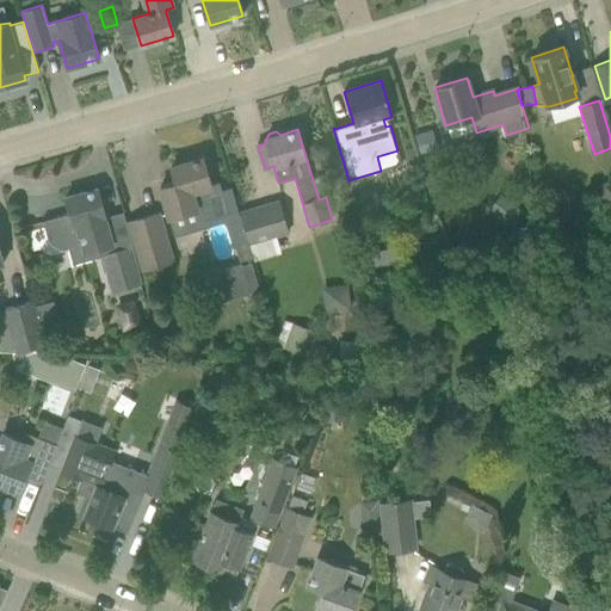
[(430,133),(414,137),(420,156),(436,152),(430,133)]
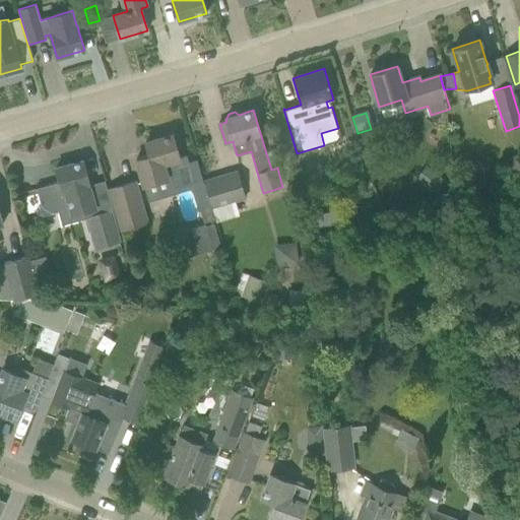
[(349,125),(342,128),(345,138),(352,136),(349,125)]
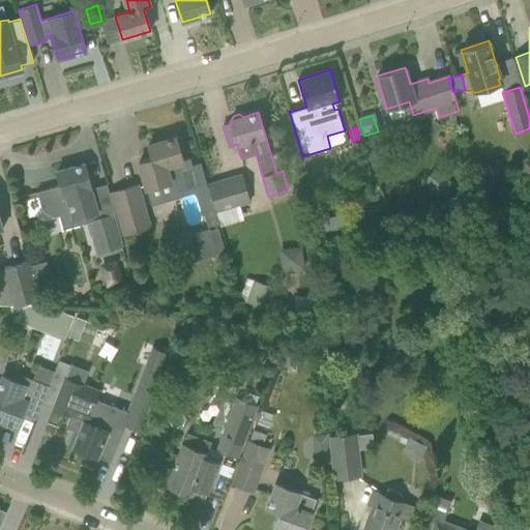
[(198,185),(189,158),(183,160),(176,137),(148,145),(151,158),(139,163),(147,189),(175,181),(178,190),(198,185)]
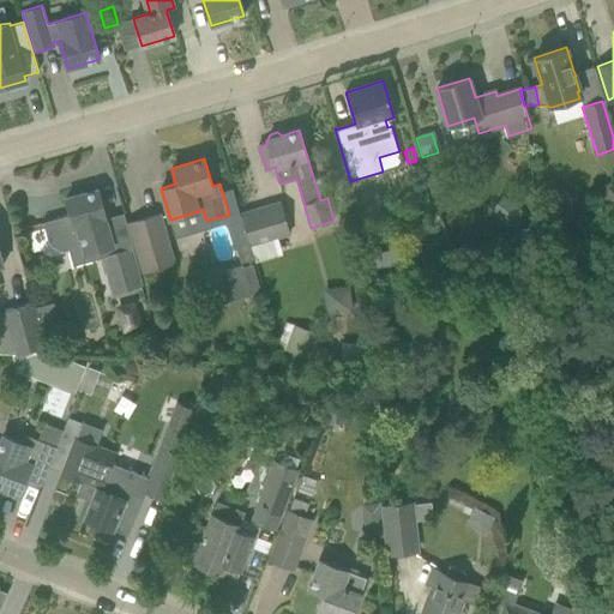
[(70,215),(41,223),(41,224),(42,224),(43,223),(47,236),(49,242),(52,245),(58,250),(64,251),(68,250),(71,258),(112,246),(104,218),(106,218),(104,214),(98,190),(65,199),(70,215)]
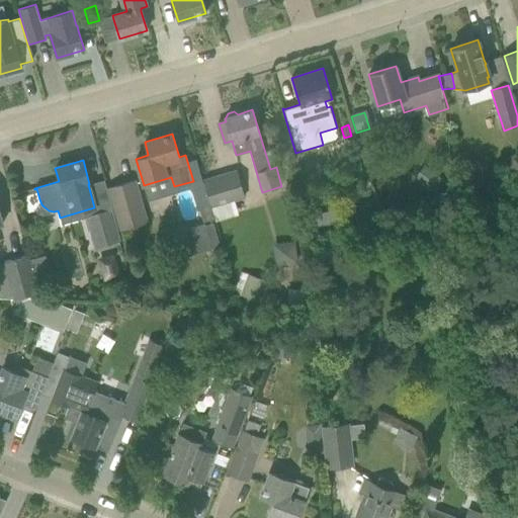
[(425,166),(415,178),(432,192),(442,180),(425,166)]
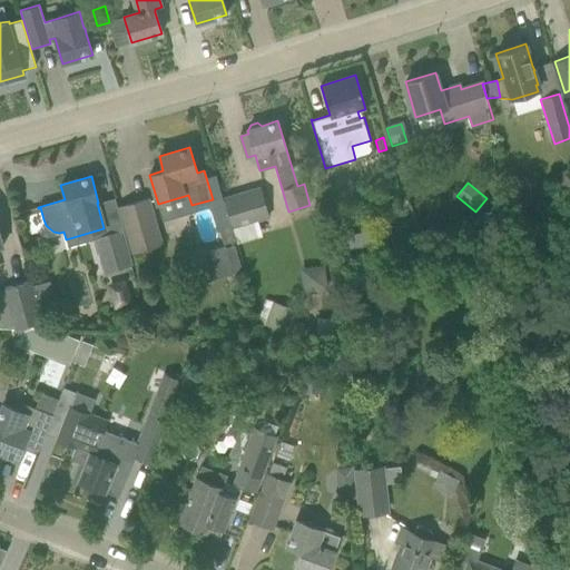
[(261,188),(223,199),(231,227),(232,228),(269,217),(261,188)]
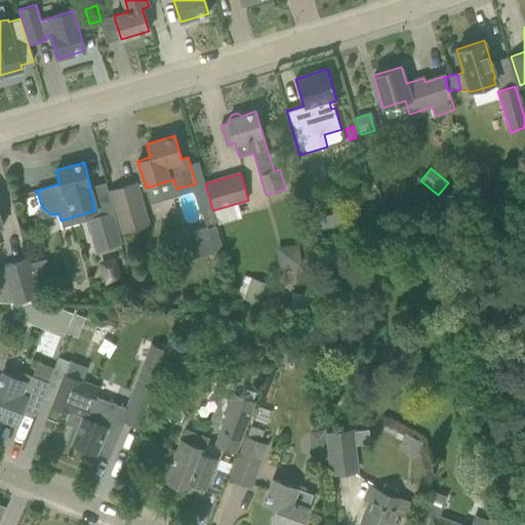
[(122,233),(148,226),(135,184),(110,191),(122,233)]
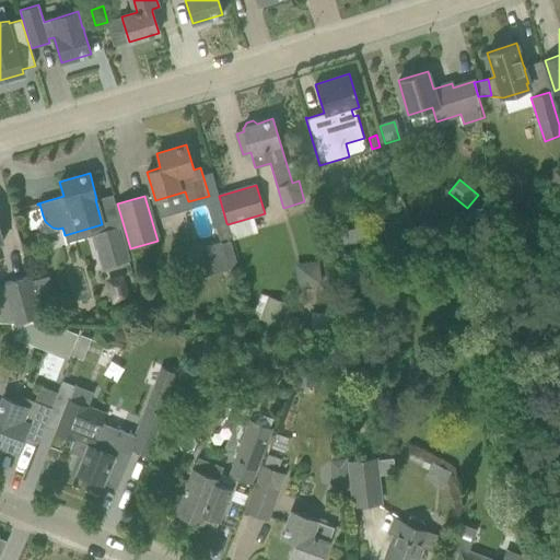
[(226,223),(214,228),(218,240),(231,236),(229,228),(228,224),(226,223)]
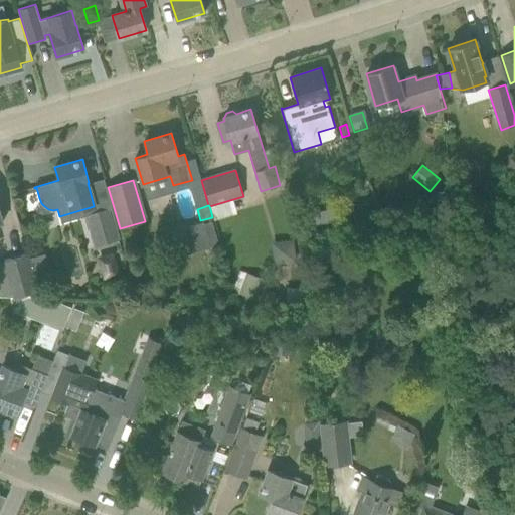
[(96,212),(87,214),(87,216),(96,246),(118,240),(110,208),(96,212)]
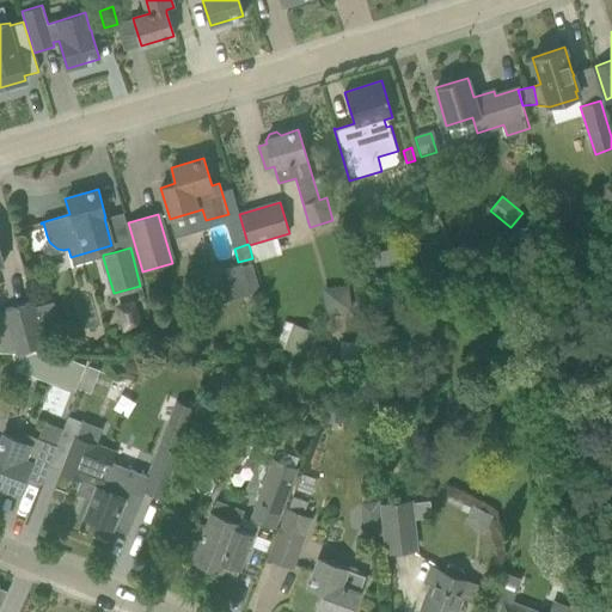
[(354,275),(385,267),(393,265),(390,252),(352,262),(354,275)]
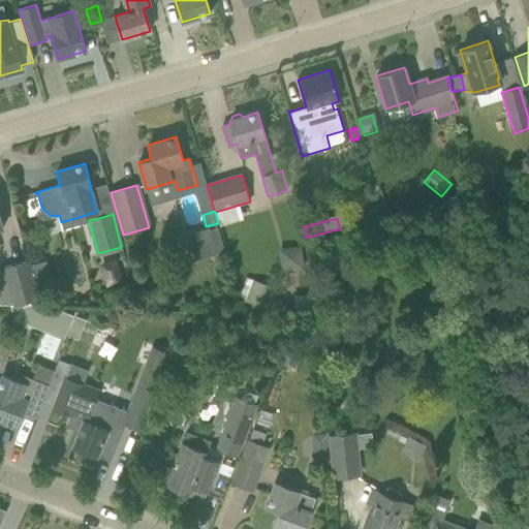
[(187,251),(190,261),(216,254),(216,253),(223,251),(217,228),(209,230),(209,228),(192,232),(187,251)]
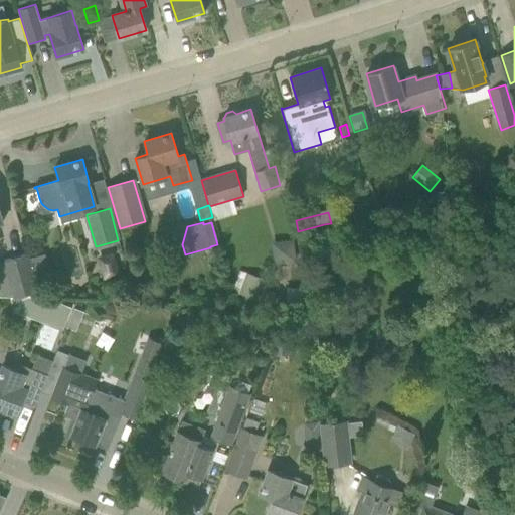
[(291,239),(271,241),(273,263),(294,261),(291,239)]
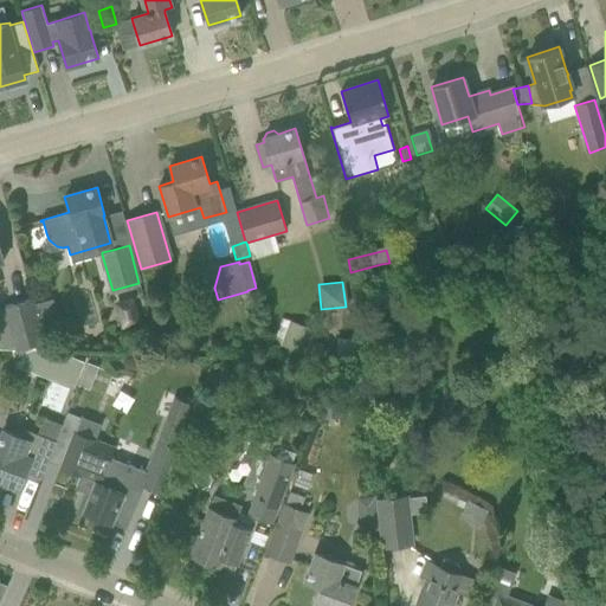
[(44,341),(31,298),(2,307),(15,349),(44,341)]
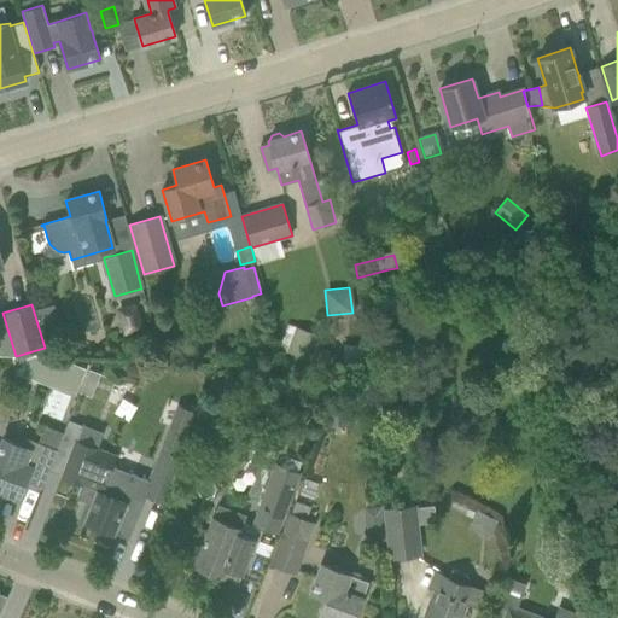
[(289,351),(307,357),(315,332),(297,327),(289,351)]
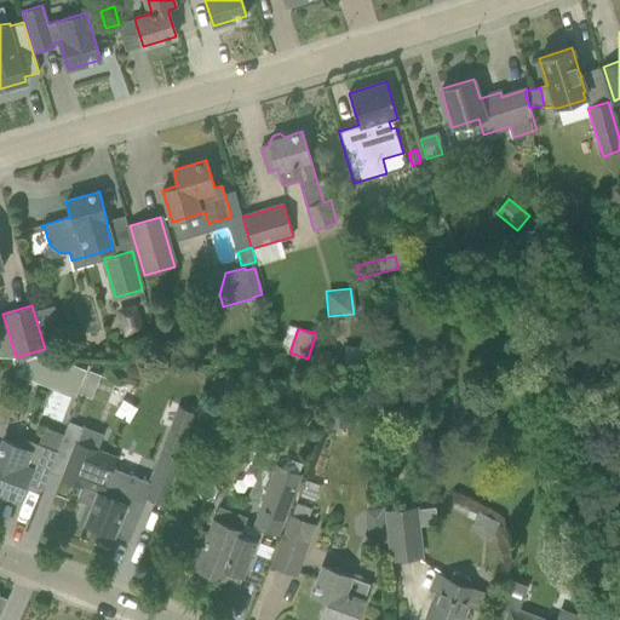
[(70,366),(61,389),(75,395),(85,372),(70,366)]
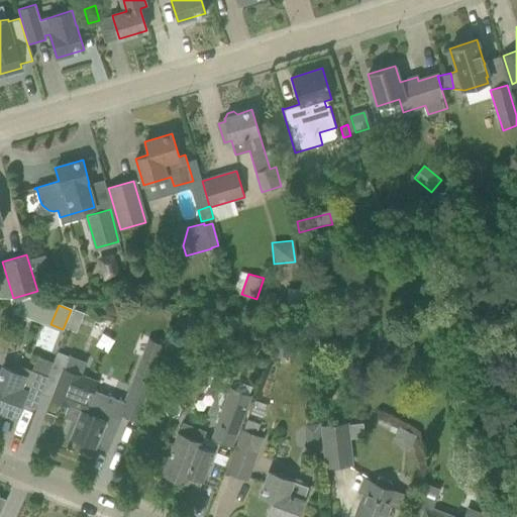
[(207,306),(207,314),(215,314),(215,306),(207,306)]
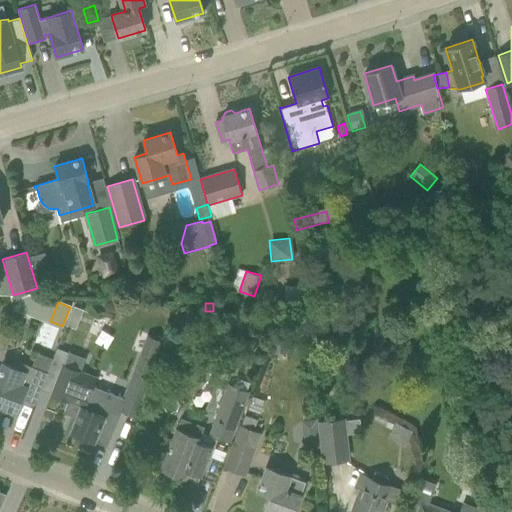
[(73,307),(66,325),(75,329),(82,310),(73,307)]
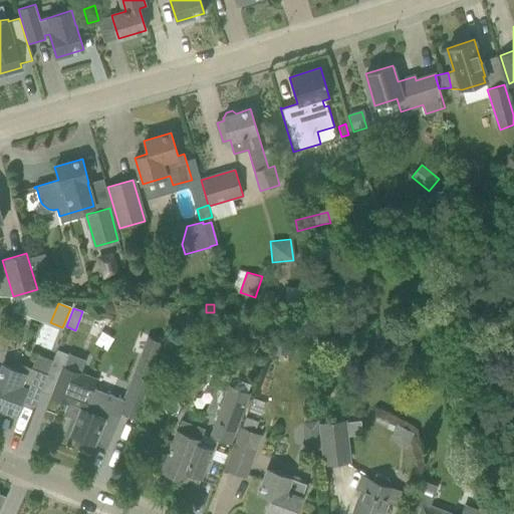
[(176,316),(171,327),(179,329),(183,319),(176,316)]
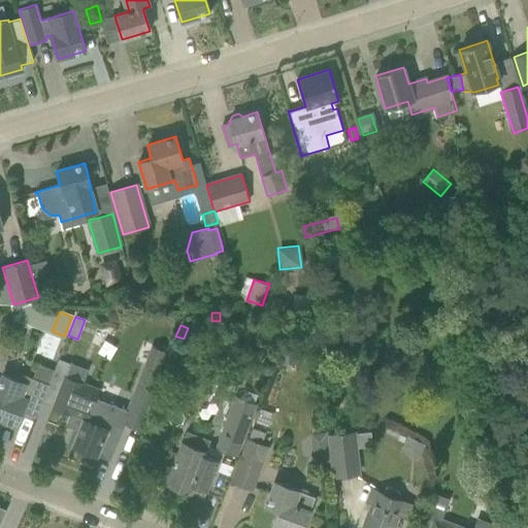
[(279,345),(279,362),(297,362),(297,345),(279,345)]
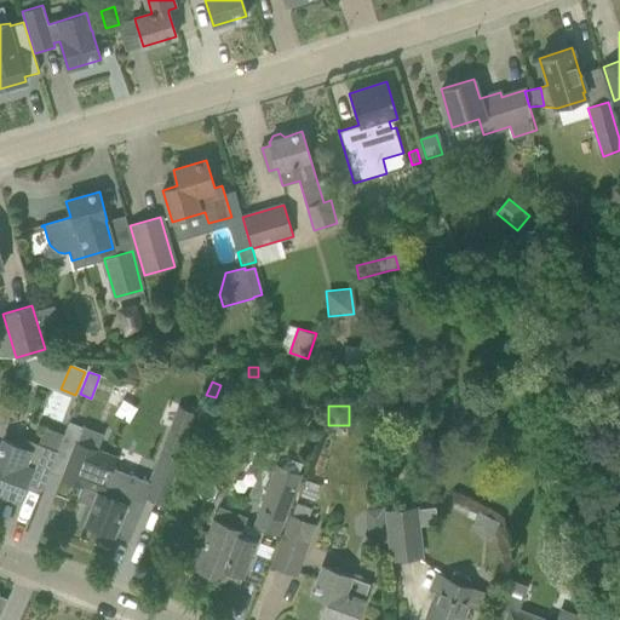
[(44,428),(38,445),(57,452),(63,436),(44,428)]
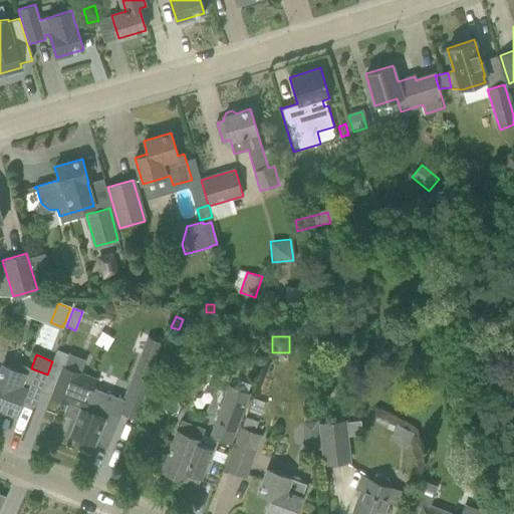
[(64,364),(52,397),(67,403),(64,413),(77,418),(70,435),(93,444),(94,443),(107,448),(112,435),(121,412),(118,411),(123,399),(94,388),(97,378),(81,372),(85,360),(68,354),(64,364)]
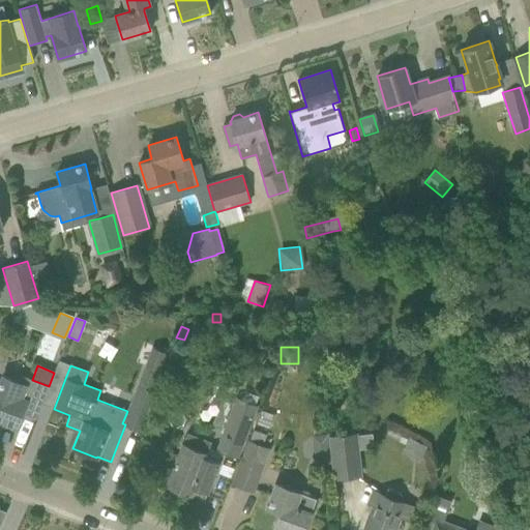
[(0,419),(15,425),(20,412),(35,419),(49,386),(32,380),(29,387),(2,377),(0,381),(0,419)]
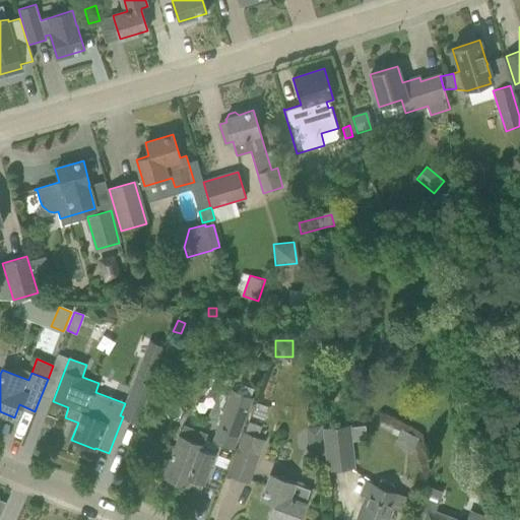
[(125,403),(120,415),(123,416),(138,423),(153,385),(136,377),(125,403)]
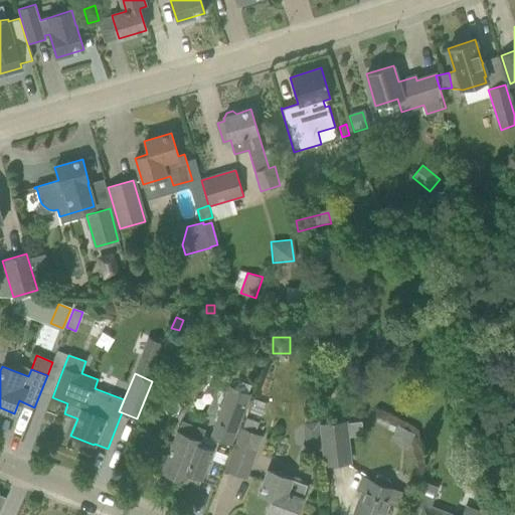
[(228,446),(247,398),(230,391),(211,439),(228,446)]
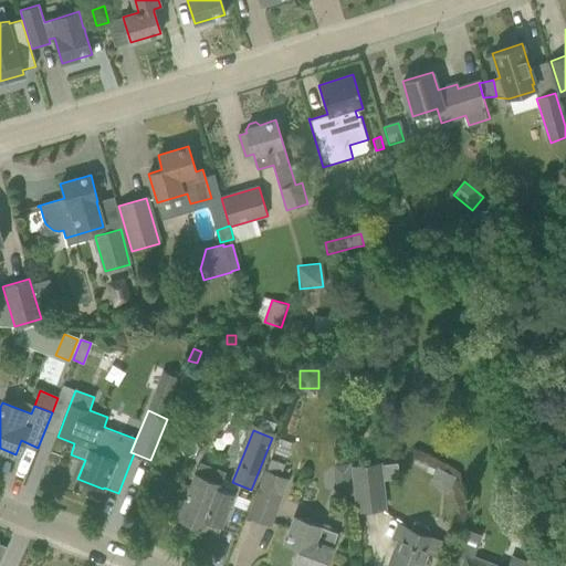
[(273,459),(251,515),(271,523),(283,494),(289,479),(283,477),(287,465),(273,459)]
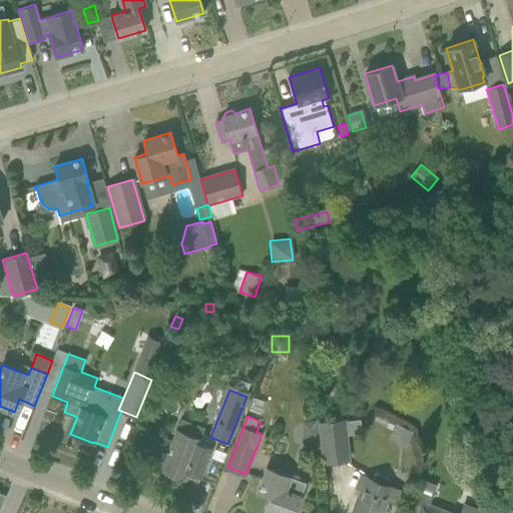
[(323,464),(351,461),(346,419),(319,422),(320,433),(322,449),(323,464)]
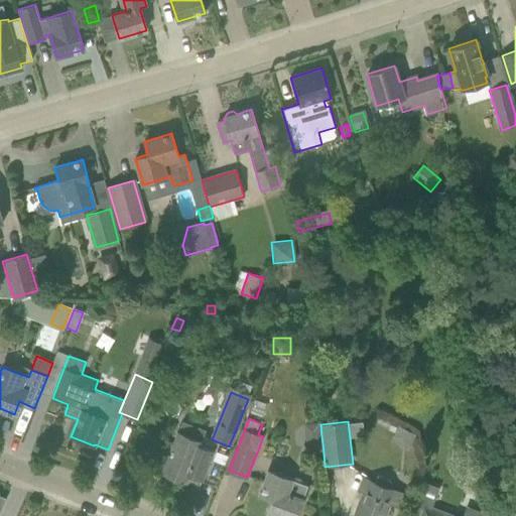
[(182,422),(173,445),(162,472),(199,486),(206,468),(209,460),(214,449),(201,444),(206,431),(182,422)]
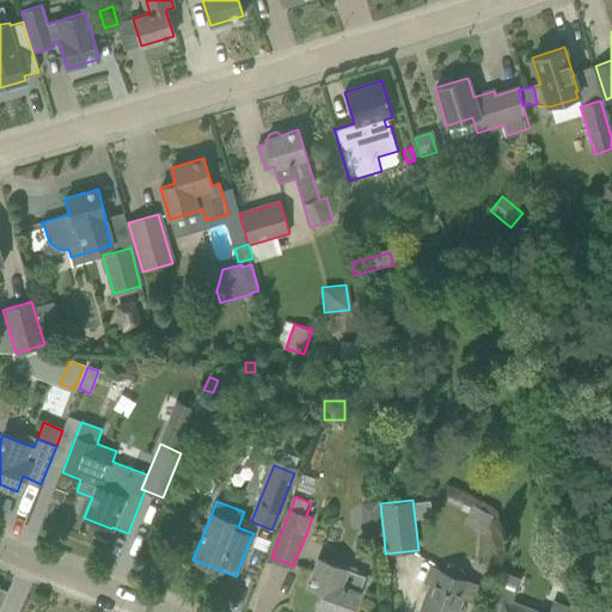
[(473,506),(466,519),(484,528),(491,515),(473,506)]
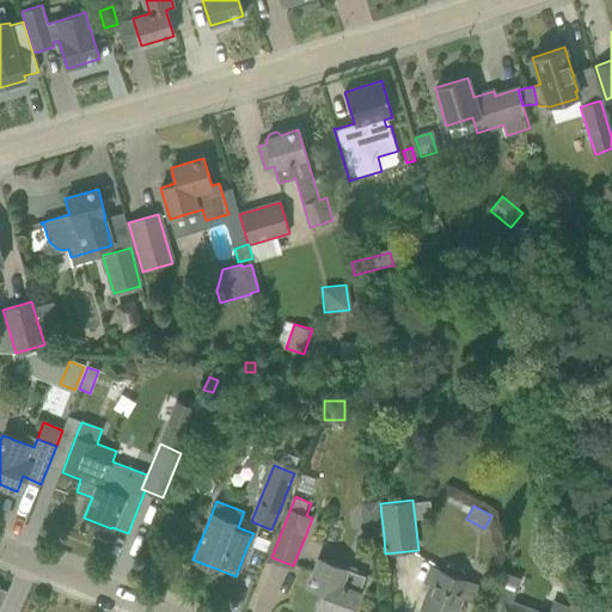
[(363,576),(319,560),(308,587),(323,592),(317,607),(328,611),(350,611),(359,592),(357,592),(363,576)]
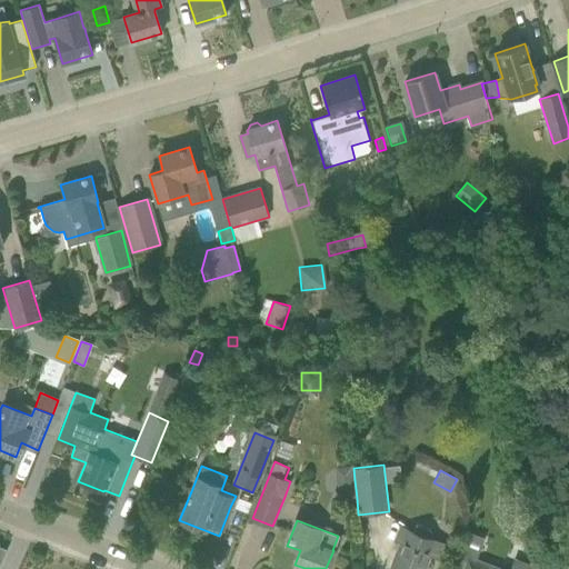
[(415,525),(412,531),(400,527),(396,540),(401,542),(390,568),(422,568),(429,553),(441,559),(447,546),(428,538),(431,531),(415,525)]
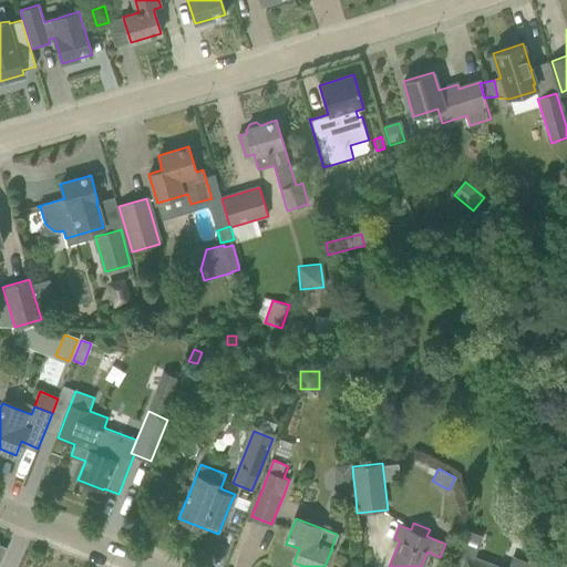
[(467,558),(464,566),(553,566),(563,543),(564,539),(543,532),(542,534),(537,545),(531,564),(513,557),(508,566),(498,566),(475,558),(468,556),(467,558)]
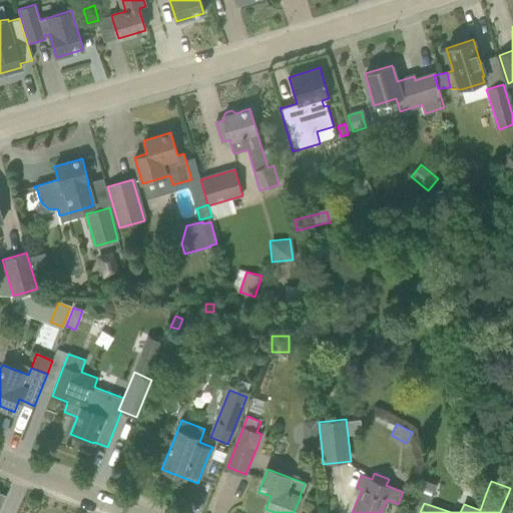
[(512,512),(512,489),(510,488),(509,491),(500,512),(512,512)]
